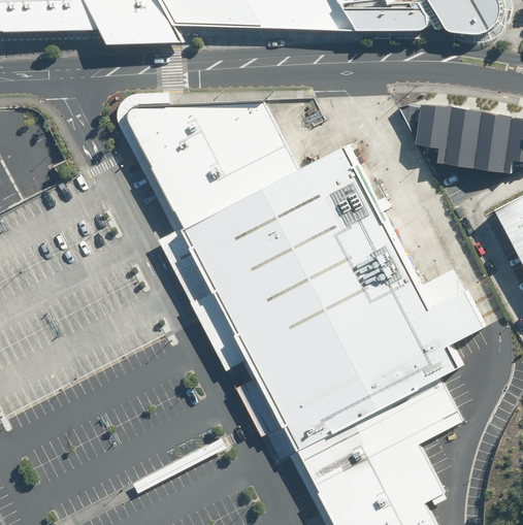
[(175,25),(356,31),(345,9),(339,0),(0,0),(0,30),(101,29),(108,43),(167,41),(184,40),(175,25)]
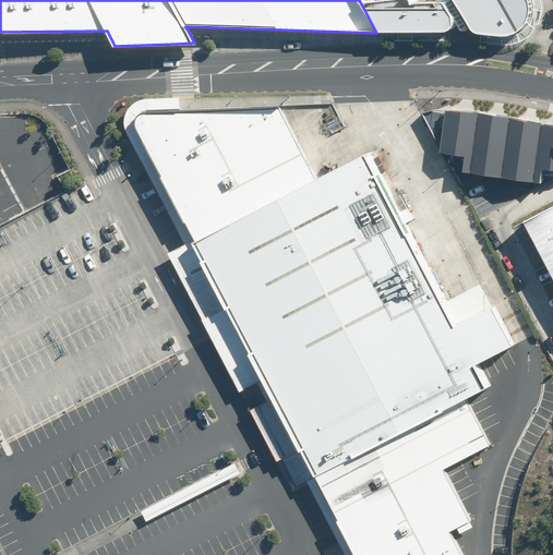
[(536,0),(460,0),(480,33),(482,35),(485,36),(511,39),(531,28),(538,17),(538,2),(536,0)]
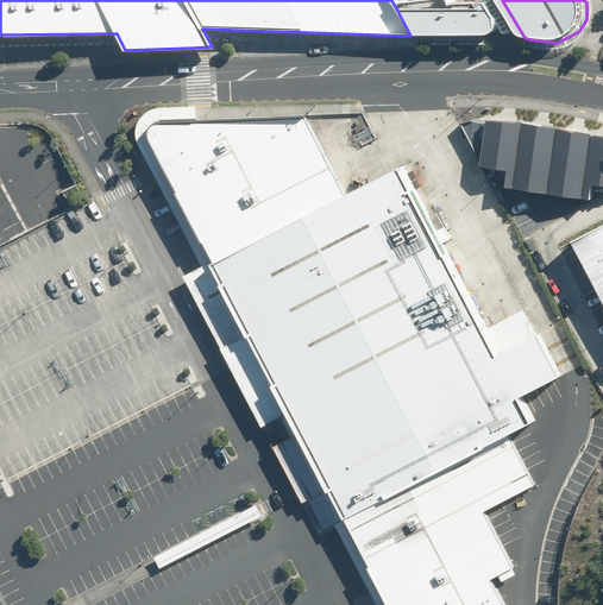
[(485,12),(407,12),(415,35),(498,36),(485,12)]
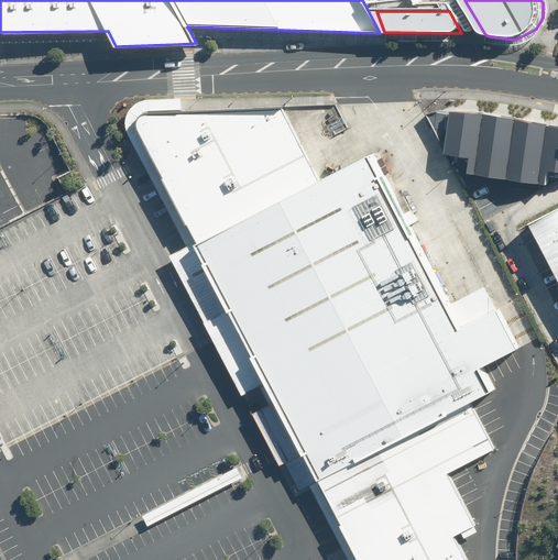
[(557,124),(450,109),(444,153),(469,156),(466,172),(544,183),(547,167),(557,168),(557,124)]
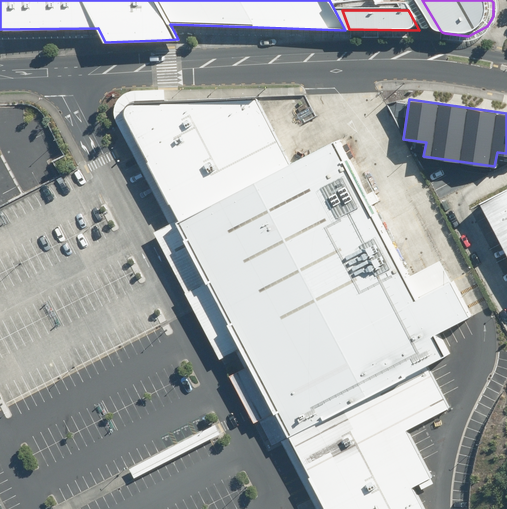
[(131,120),(180,222),(292,165),(259,101),(140,106),(134,108),(131,113),(131,120)]
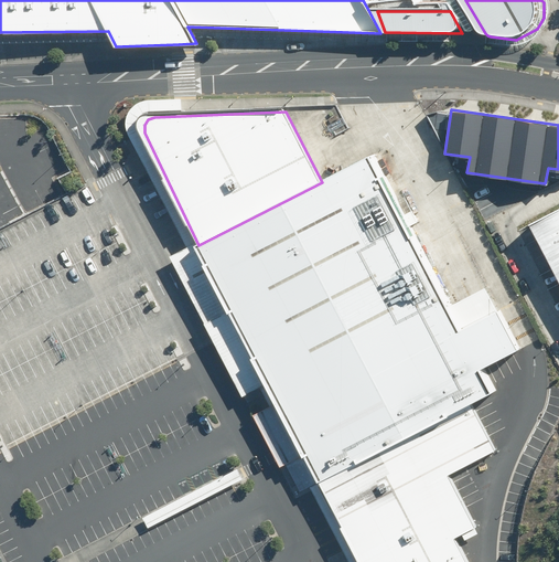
[(449,305),(374,157),(322,182),(199,245),(170,258),(292,500),(310,490),(475,407),(488,401),(474,373),(514,353),(481,288),(460,299),(449,305)]
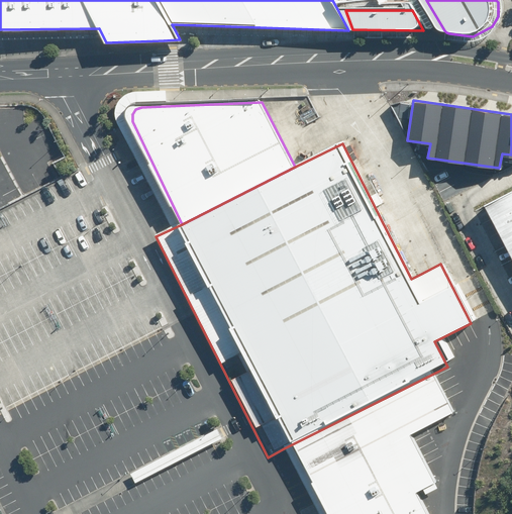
[(511,189),(484,204),(511,258),(511,189)]
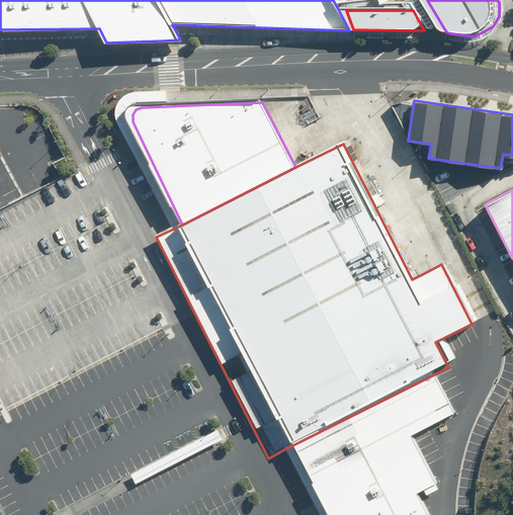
[(428,514),(418,496),(426,492),(435,488),(411,441),(441,424),(455,416),(436,373),(284,449),(315,505),(320,514),(428,514)]
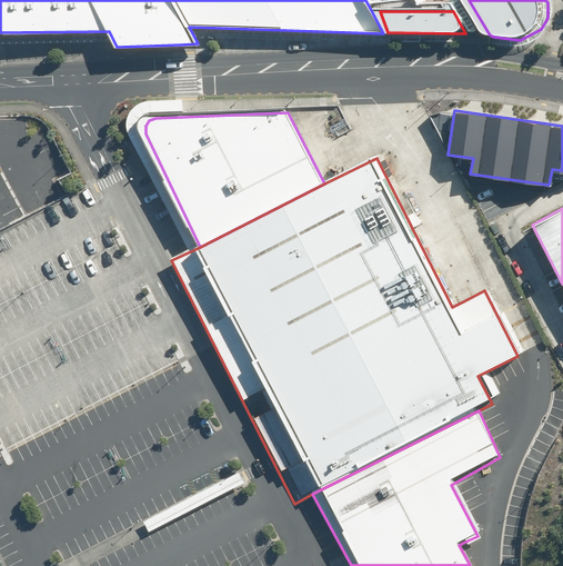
[(238,470),(140,520),(147,533),(244,484),(238,470)]
